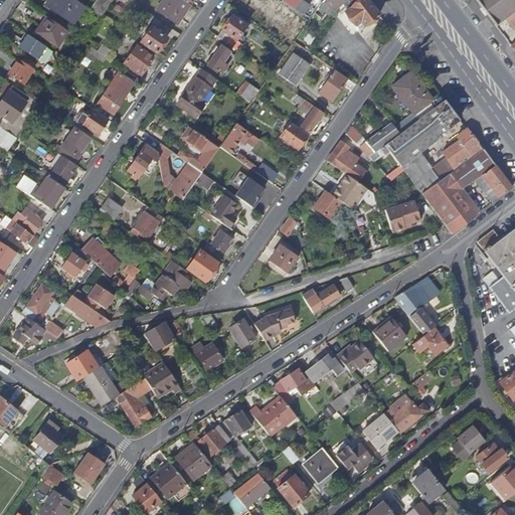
[(86,6),(75,0),(48,0),(45,5),(73,24),(86,6)]
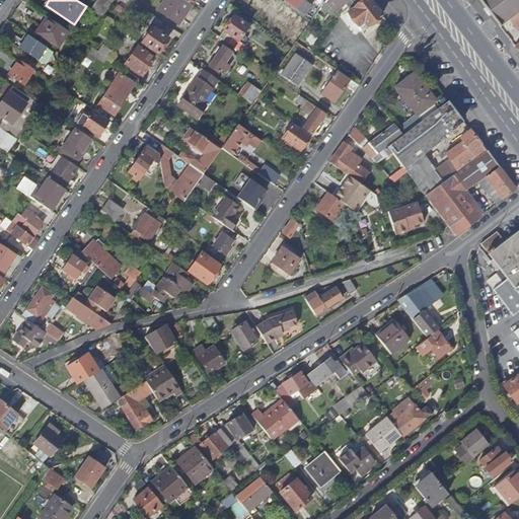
[(97,0),(90,10),(102,17),(114,0),(97,0)]
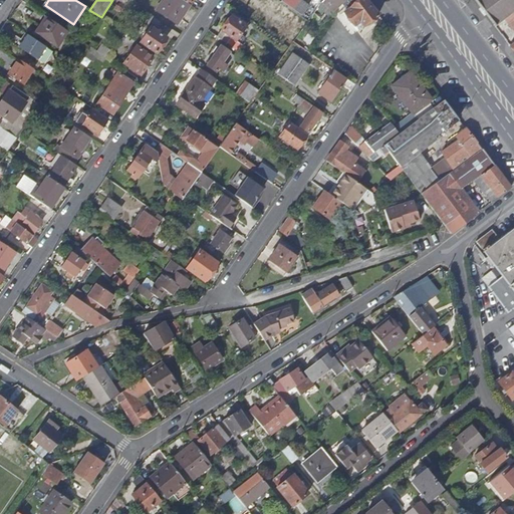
[(190,4),(183,0),(162,0),(156,10),(177,24),(190,4)]
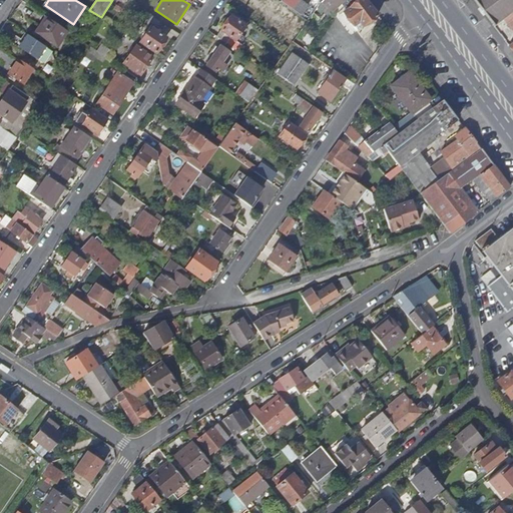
[(266,0),(263,5),(273,13),(279,5),(271,0),(266,0)]
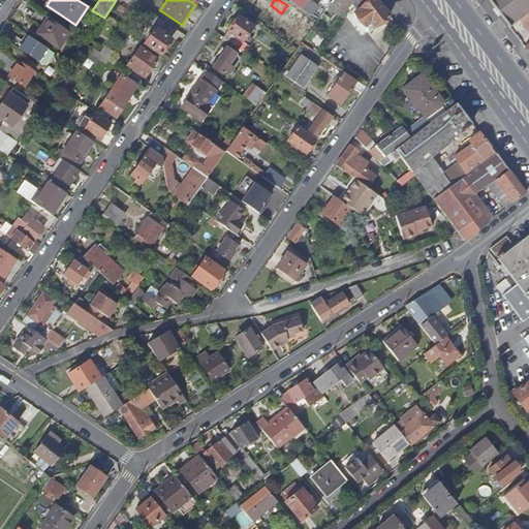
[(354,0),(332,0),(331,2),(343,12),(343,10),(351,3),(354,0)]
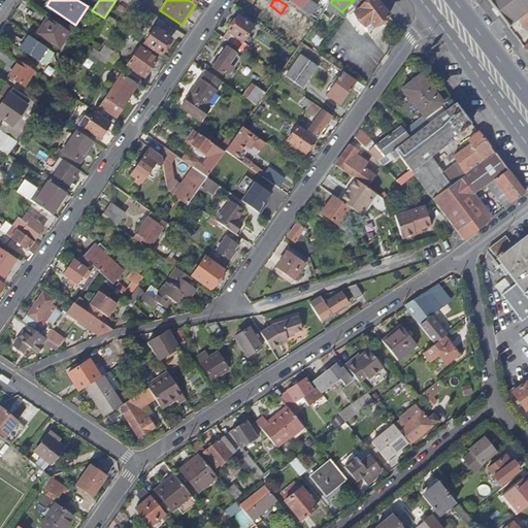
[(369,0),(354,0),(351,3),(351,4),(356,10),(369,0)]
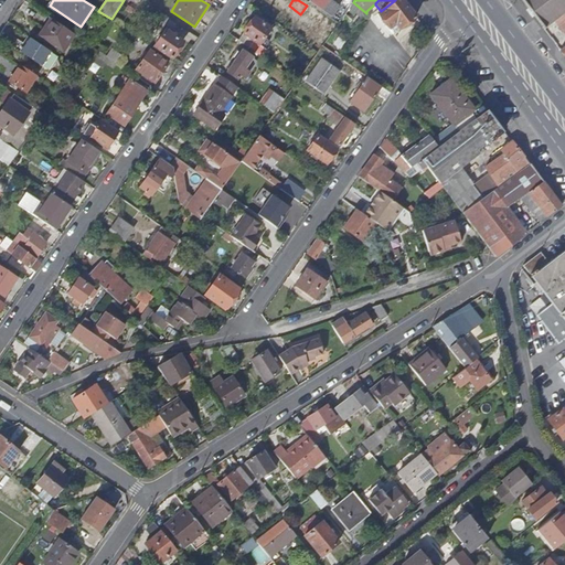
[(416,17),(403,0),(395,0),(381,11),(377,13),(393,34),(416,17)]
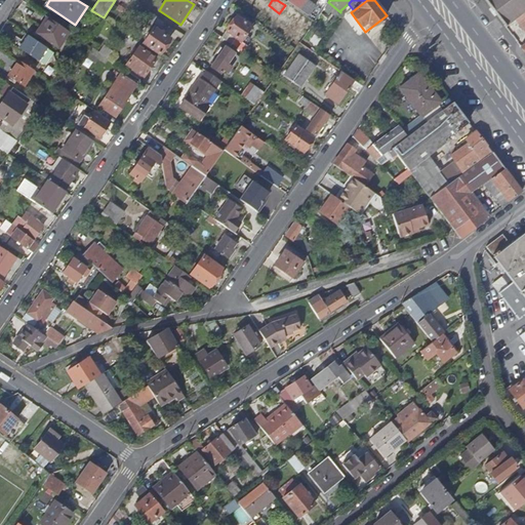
[(524,0),(485,0),(506,27),(516,19),(524,11),(524,0)]
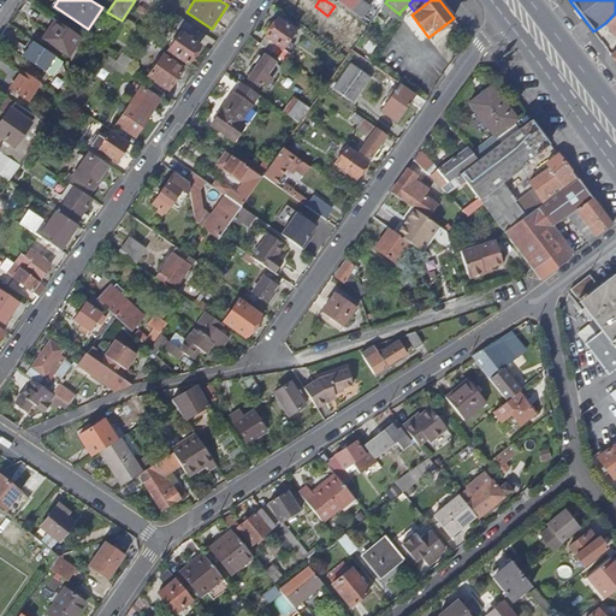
[(365,30),(368,25),(342,6),(338,12),(365,30)]
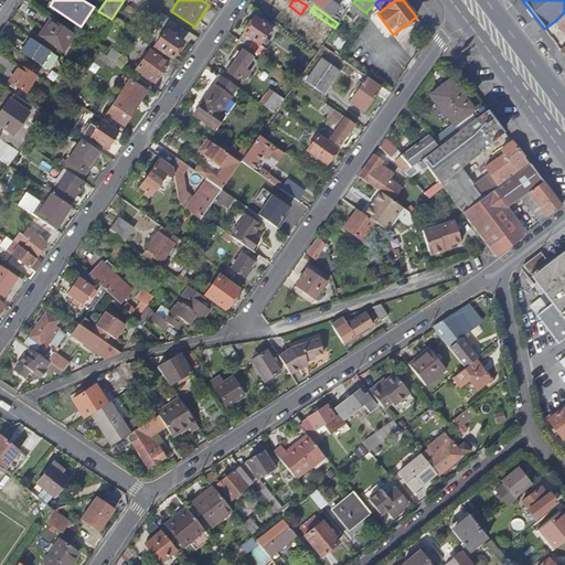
[(564,12),(555,21),(564,33),(564,12)]
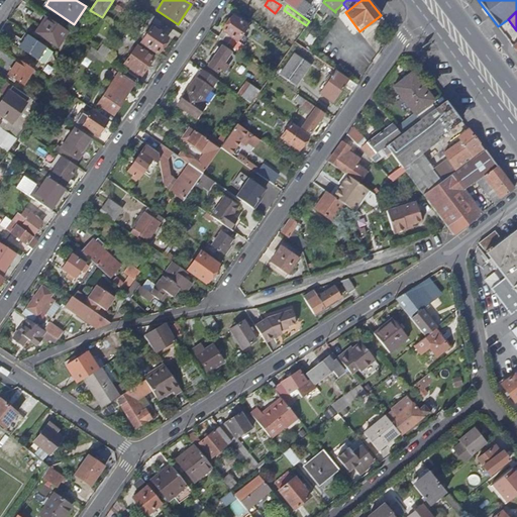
[(164,22),(150,14),(144,23),(150,27),(140,42),(157,54),(168,38),(158,31),(164,22)]
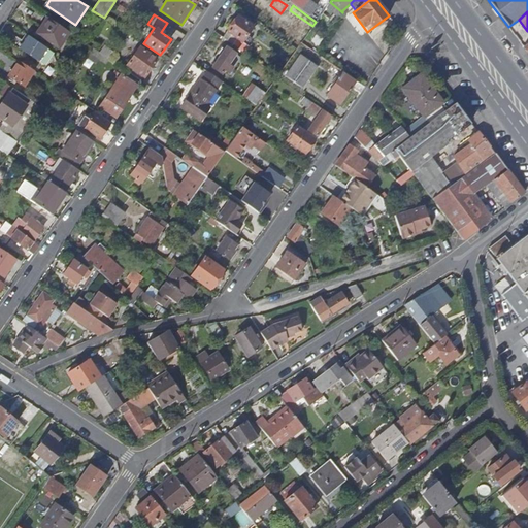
[(241,41),(246,34),(254,24),(248,20),(245,22),(237,15),(227,31),(241,41)]
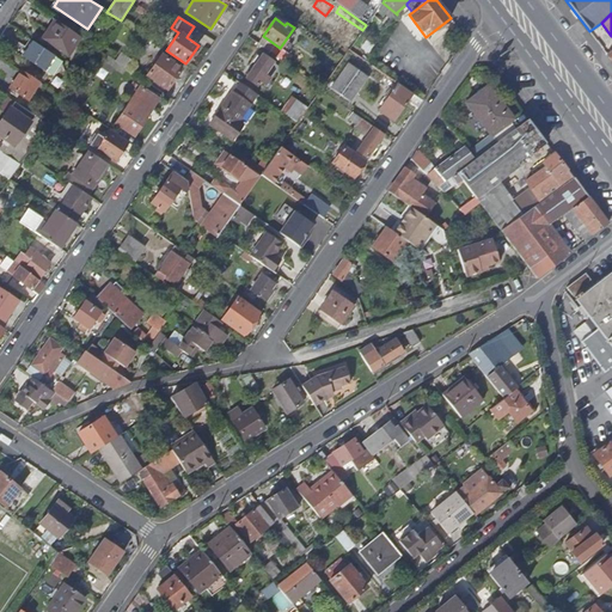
[(80,37),(57,22),(50,31),(48,30),(43,38),(68,55),(80,37)]
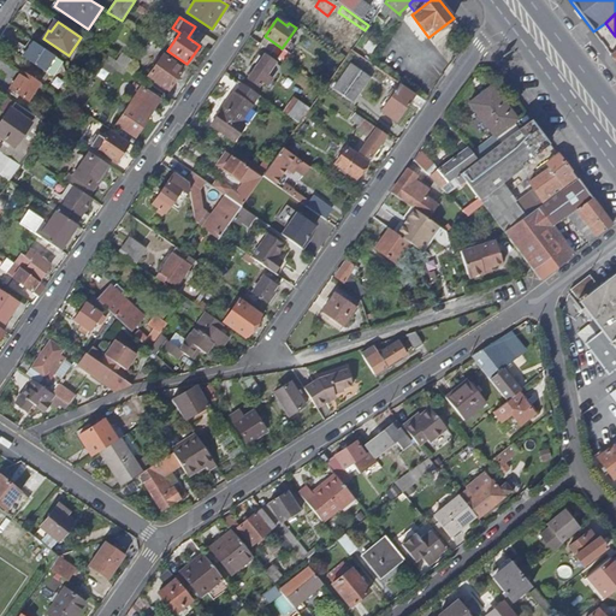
[(260,43),(284,60),(295,45),(288,40),(282,48),(265,36),(260,43)]
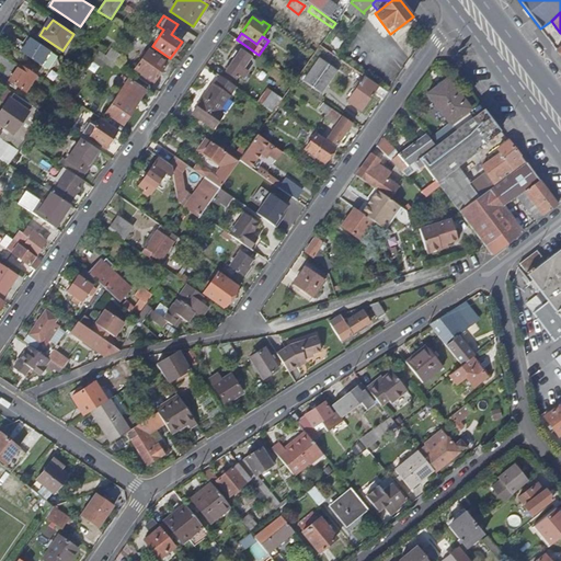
[(50,50),(30,37),(21,52),(42,65),(50,50)]
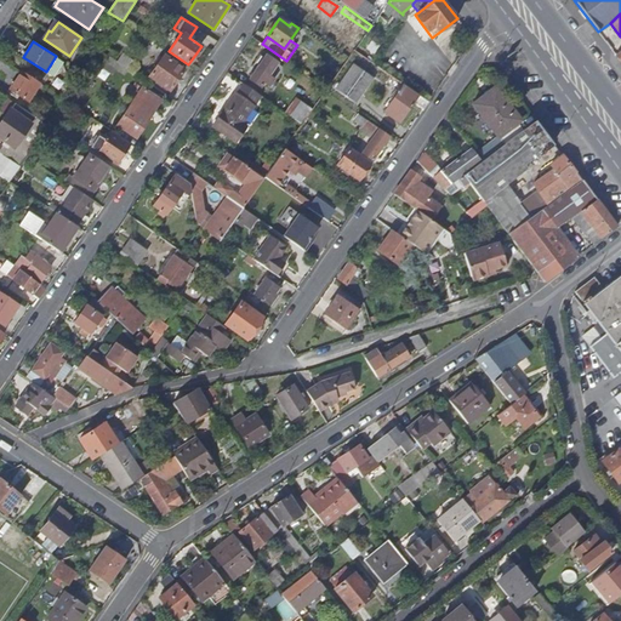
[(69,66),(56,56),(46,72),(47,73),(58,81),(63,75),(70,74),(69,66)]
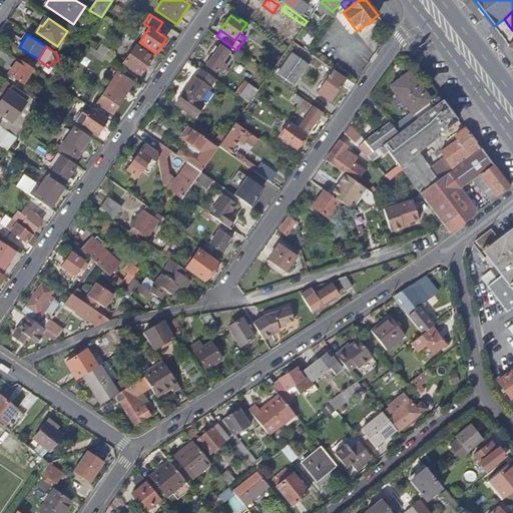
[(123,63),(140,75),(152,57),(135,46),(123,63)]
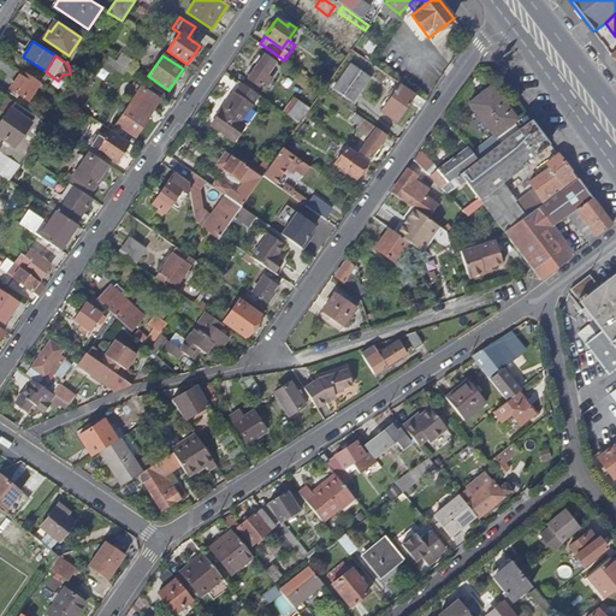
[(248,78),(259,86),(262,82),(267,84),(271,78),(266,75),(274,63),(264,55),(248,78)]
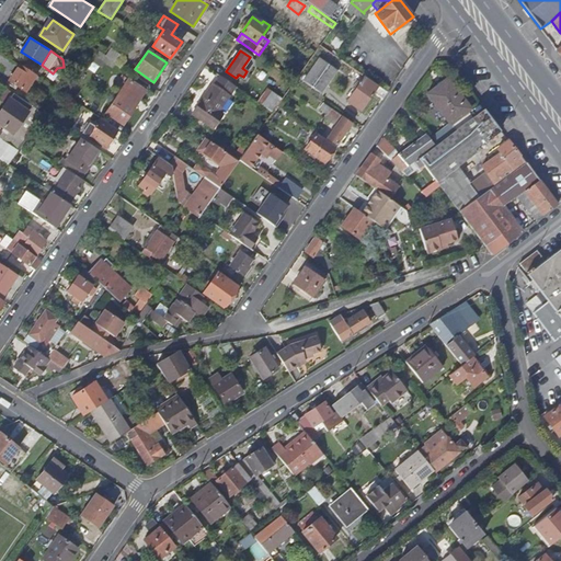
[(100,52),(93,61),(102,68),(106,63),(113,67),(116,63),(100,52)]
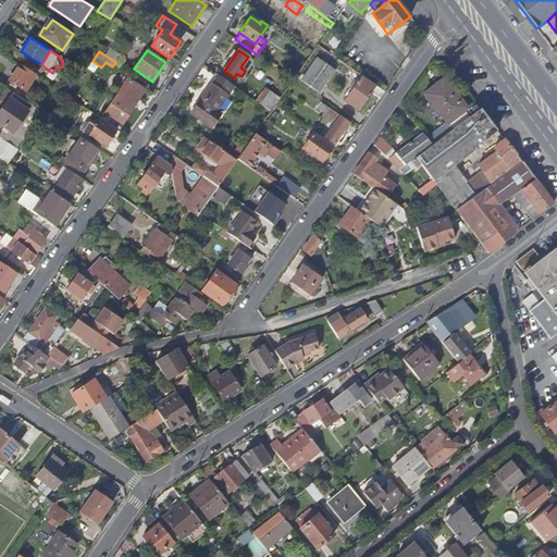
[(301,79),(319,93),(335,70),(317,58),(301,79)]
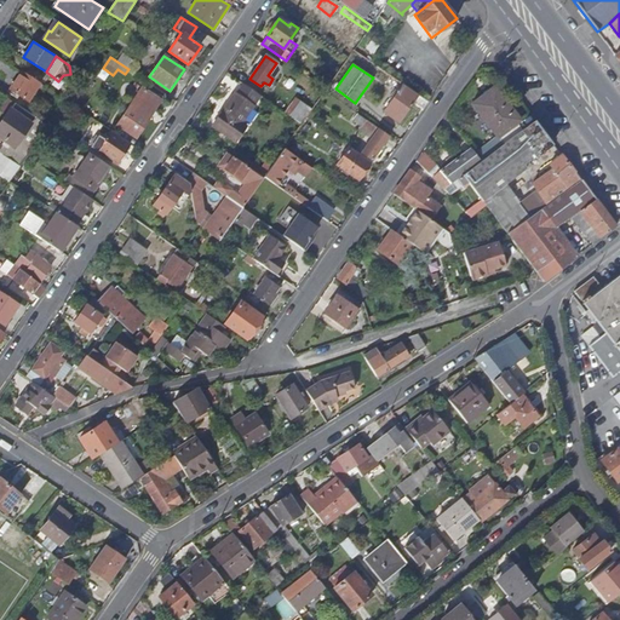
[(403,85),(384,70),(380,75),(390,81),(390,82),(388,85),(388,86),(395,91),(397,92),(403,85)]
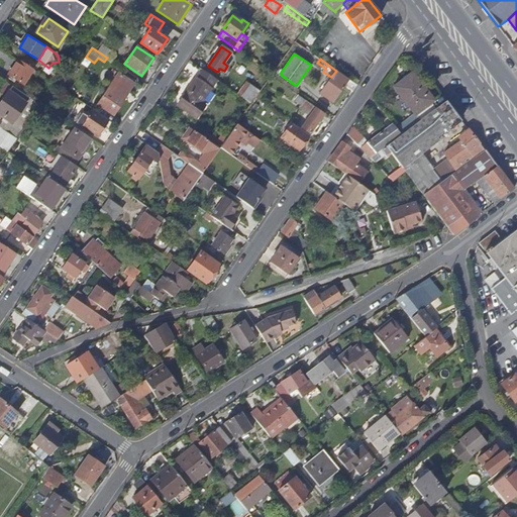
[(33,70),(18,60),(8,75),(23,85),(33,70)]
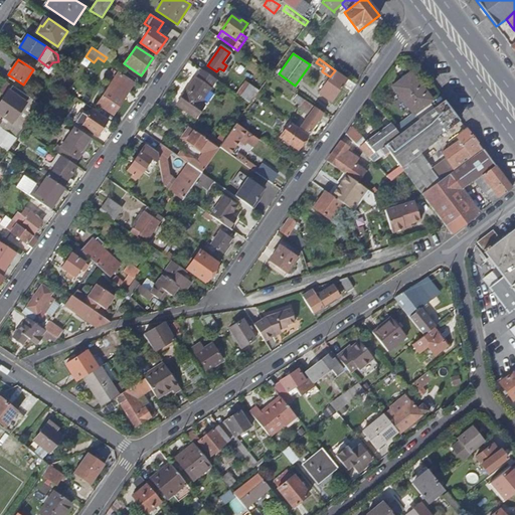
[(263,67),(270,72),(272,68),(266,63),(263,67)]
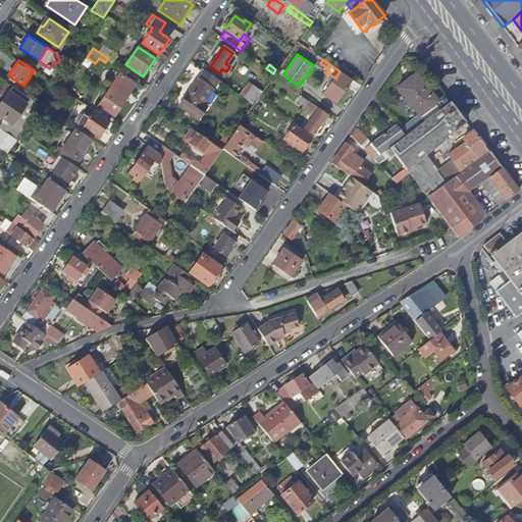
[(218,80),(206,70),(199,80),(198,79),(183,100),(178,105),(197,118),(199,118),(207,106),(203,104),(213,89),(212,88),(218,80)]
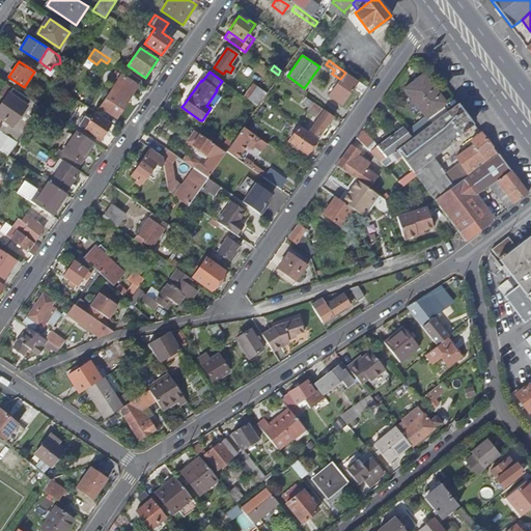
[(358,81),(345,73),(340,79),(338,78),(333,84),(335,86),(329,95),(341,105),(353,88),(358,81)]
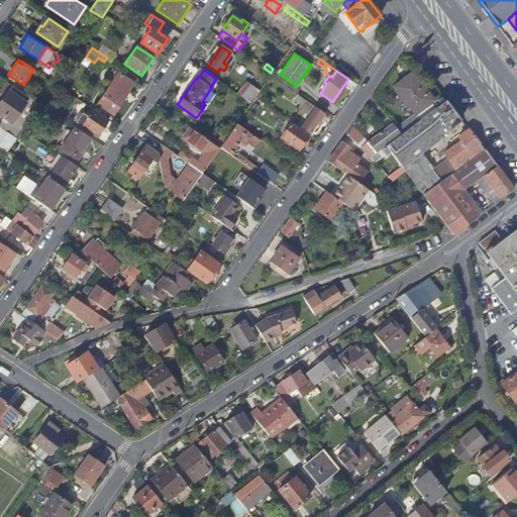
[(415,115),(415,114),(431,103),(433,100),(412,73),(394,87),(415,115)]
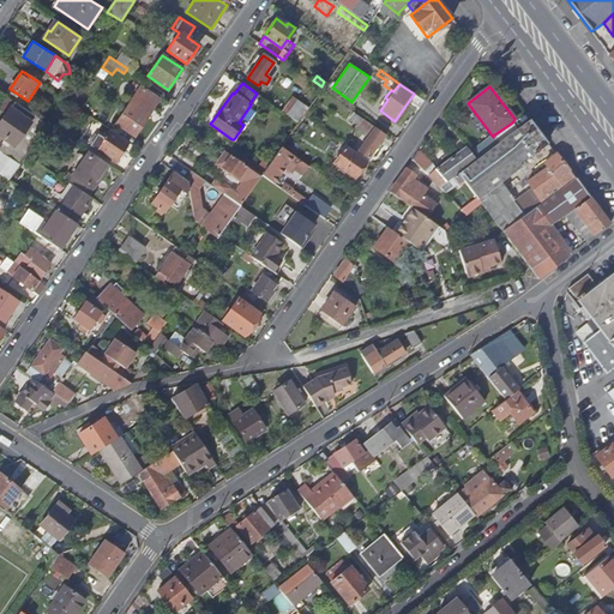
[(115,125),(134,137),(160,100),(140,88),(115,125)]
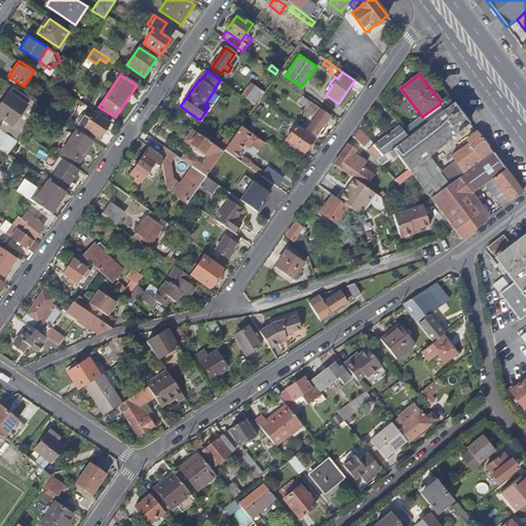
[(359,92),(363,86),(354,80),(349,87),(359,92)]
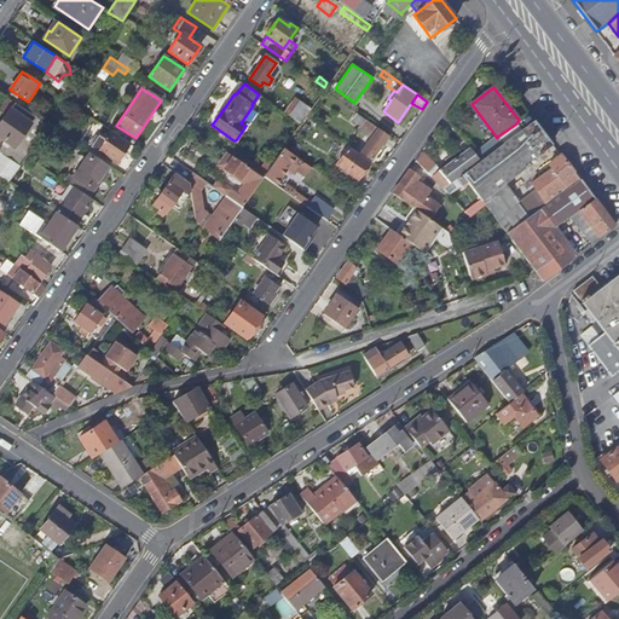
[(285,113),(301,123),(306,117),(306,116),(291,105),(285,113)]
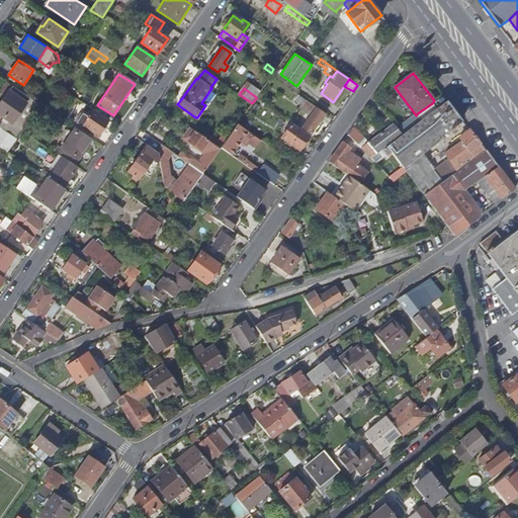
[(12,123),(26,103),(10,92),(9,91),(0,105),(0,115),(1,116),(12,123)]
